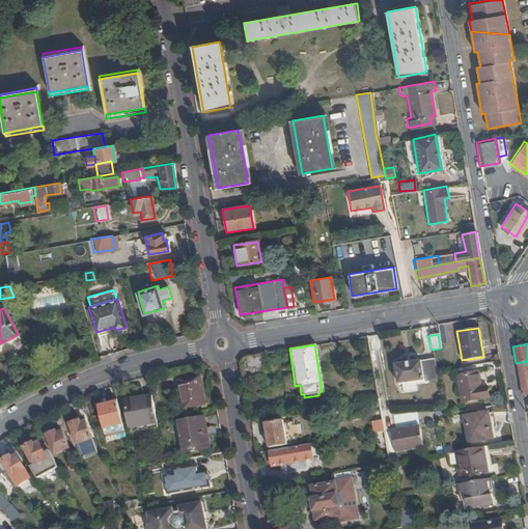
[(264,377),(259,354),(243,357),(238,363),(242,381),(264,377)]
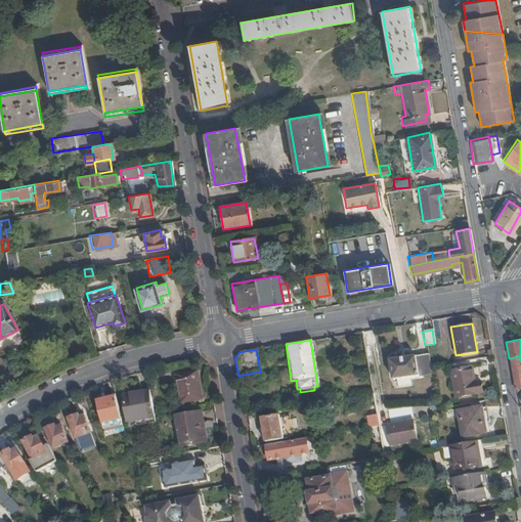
[(430,374),(429,367),(426,354),(388,360),(391,380),(430,374)]
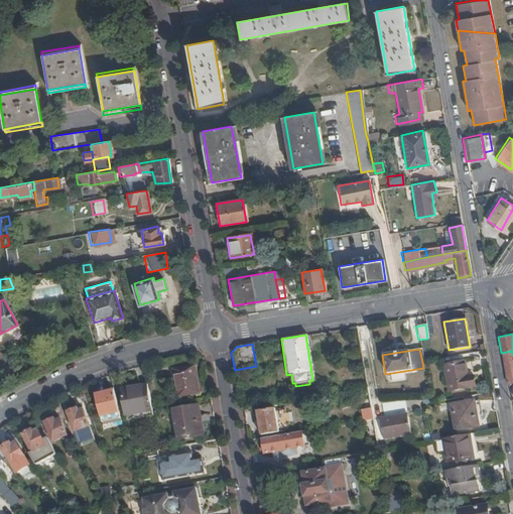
[(501,353),(506,382),(512,381),(512,354),(512,355),(511,351),(501,353)]
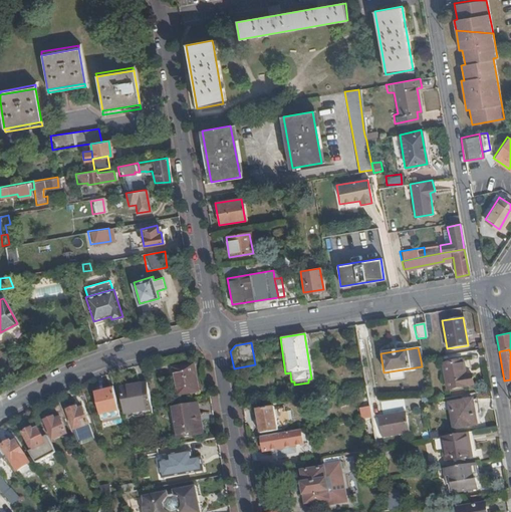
[(467,361),(461,362),(464,375),(470,375),(467,361)]
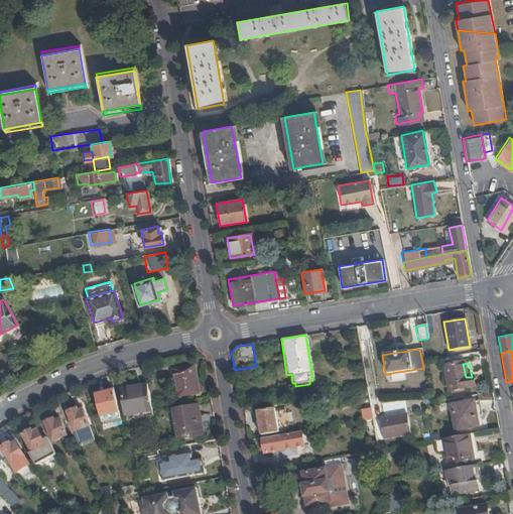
[(466,377),(463,364),(443,367),(447,391),(474,386),(472,377),(466,377)]
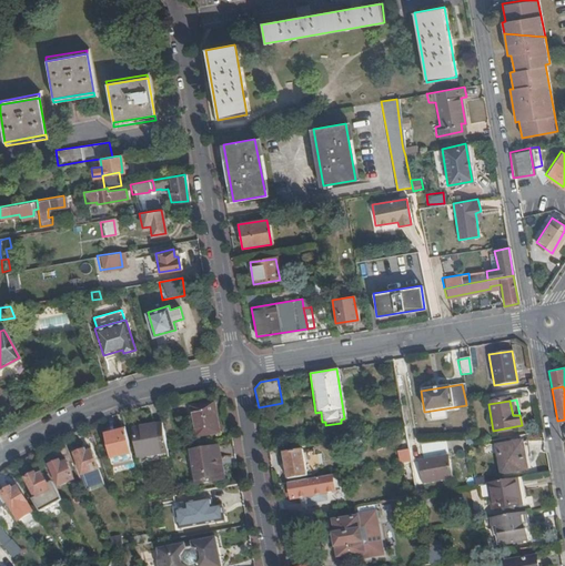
[(194,436),(218,433),(212,403),(189,407),(194,436)]
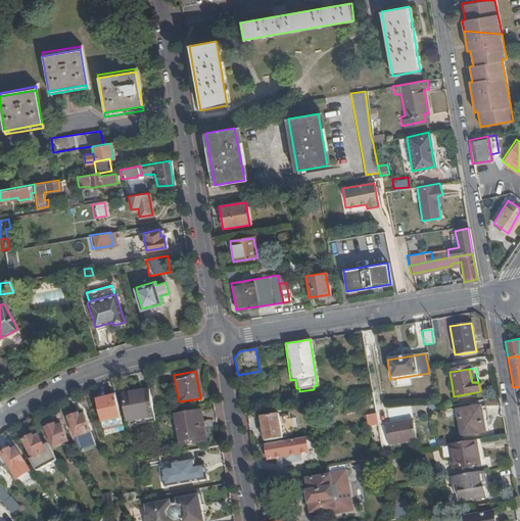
[(147,388),(128,391),(129,401),(123,403),(126,422),(152,418),(151,414),(147,388)]
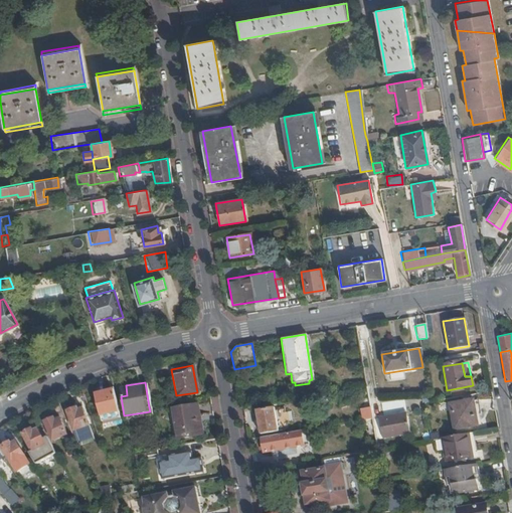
[(117,412),(112,390),(94,394),(99,415),(100,415),(117,412)]
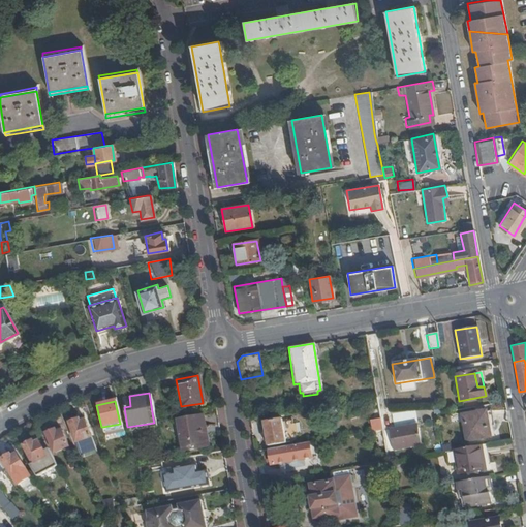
[(485,426),(483,411),(462,415),(466,439),(487,436),(485,426)]
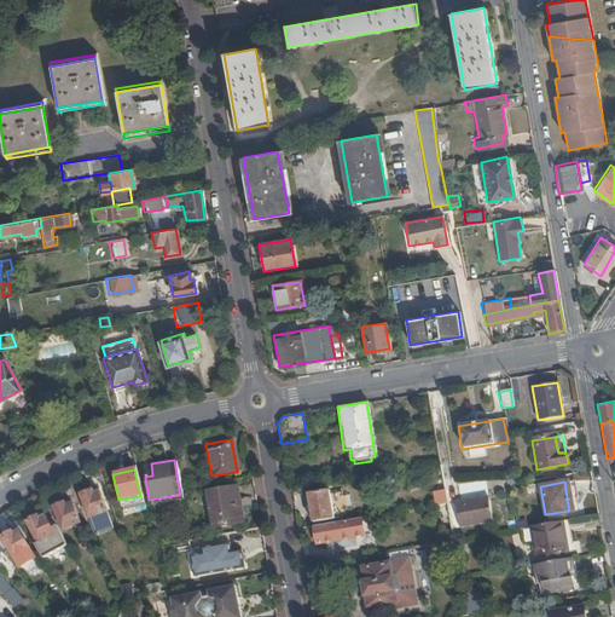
[(103,511),(96,488),(80,492),(87,517),(103,511)]
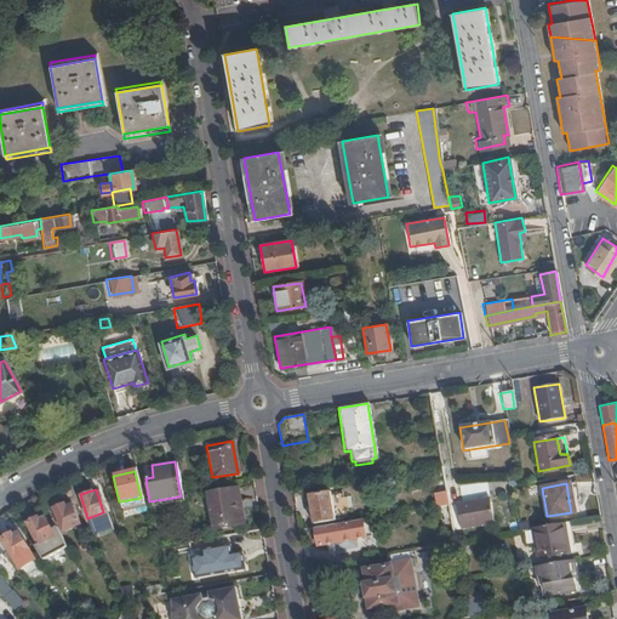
[(212,531),(240,524),(234,489),(206,494),(212,531)]
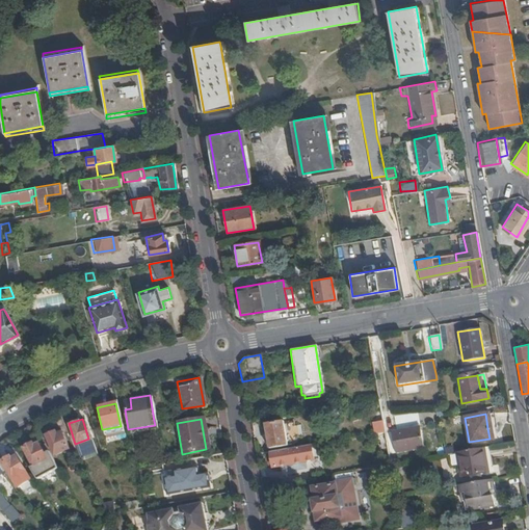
[(371,422),(373,434),(382,433),(380,420),(371,422)]
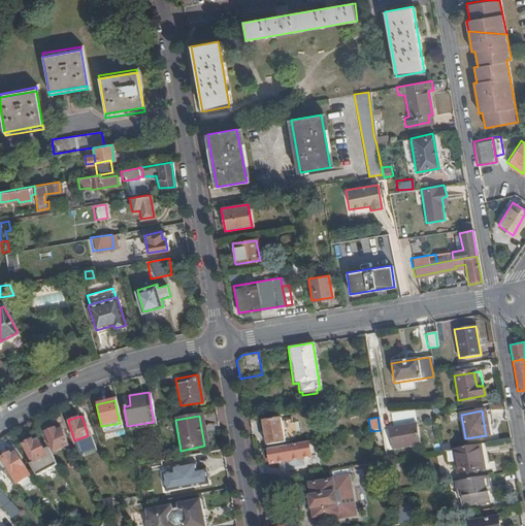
[(283,441),(279,418),(261,421),(265,445),(283,441)]
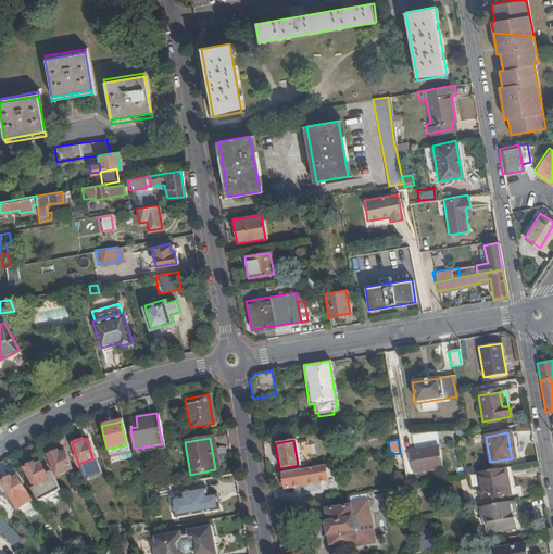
[(126,445),(108,449),(110,462),(129,457),(126,445)]
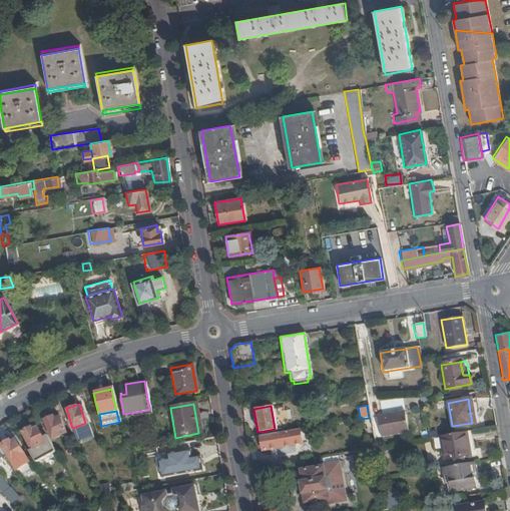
[(395,414),(395,412),(378,415),(380,435),(407,431),(404,413),(395,414)]
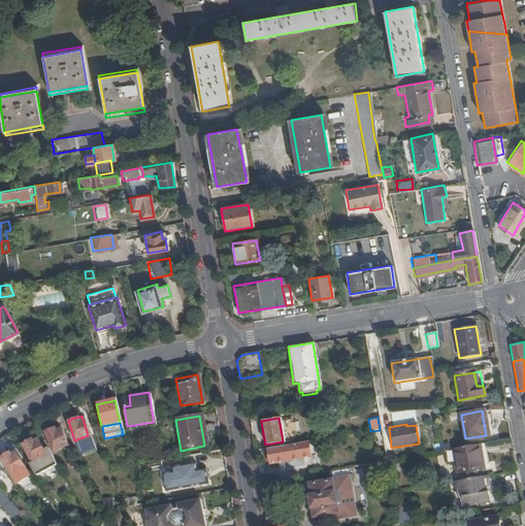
[(66,445),(58,425),(44,431),(53,450),(66,445)]
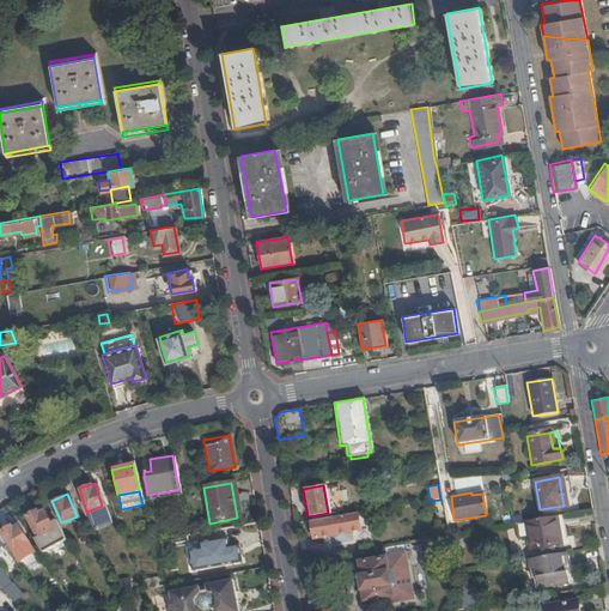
[(25,515),(35,536),(53,527),(44,513),(43,510),(36,514),(35,510),(25,515)]
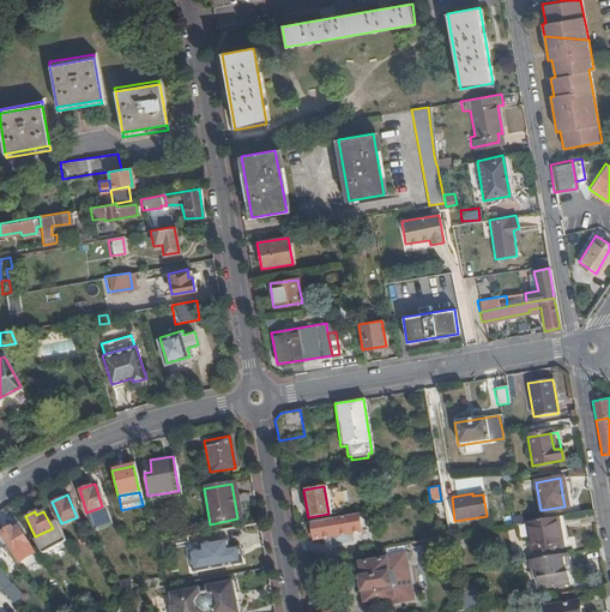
[(35,537),(31,539),(40,552),(64,539),(48,511),(44,514),(53,528),(35,537)]
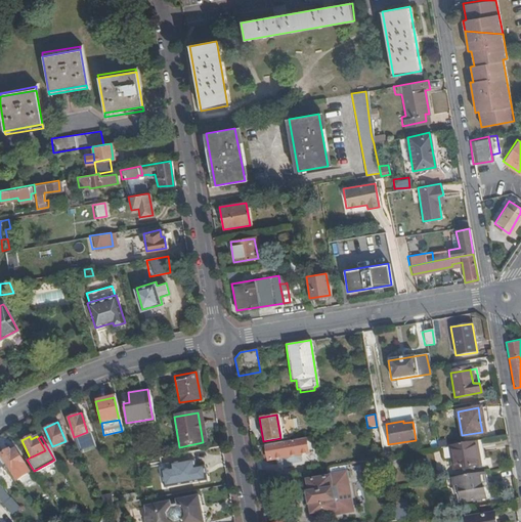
[(304,438),(263,445),(266,461),(278,459),(279,465),(299,462),(298,454),(306,453),(304,438)]
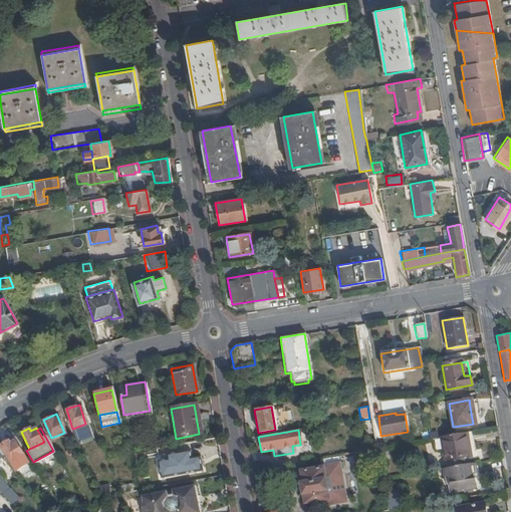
[(475,449),(472,432),(466,433),(469,450),(475,449)]
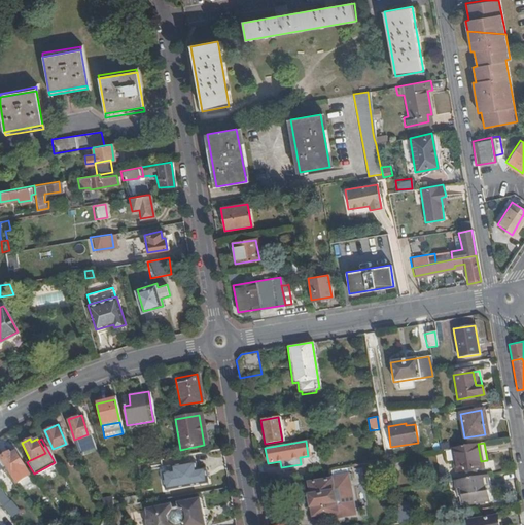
[(481,461),(478,444),(452,448),(455,473),(482,468),(481,461)]
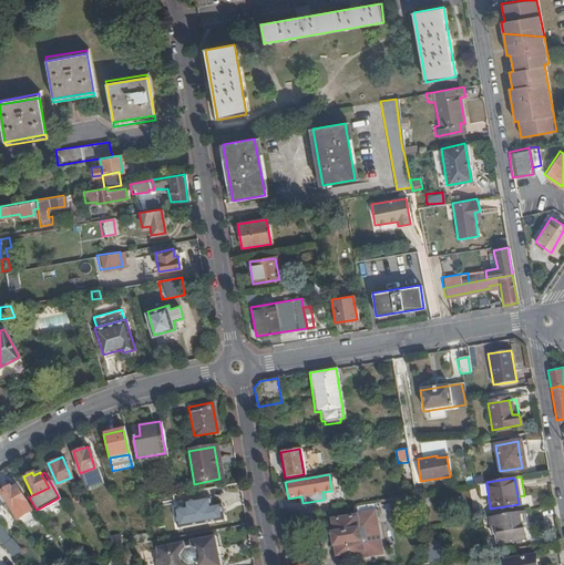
[(10,490),(8,486),(0,492),(17,516),(29,507),(16,486),(10,490)]
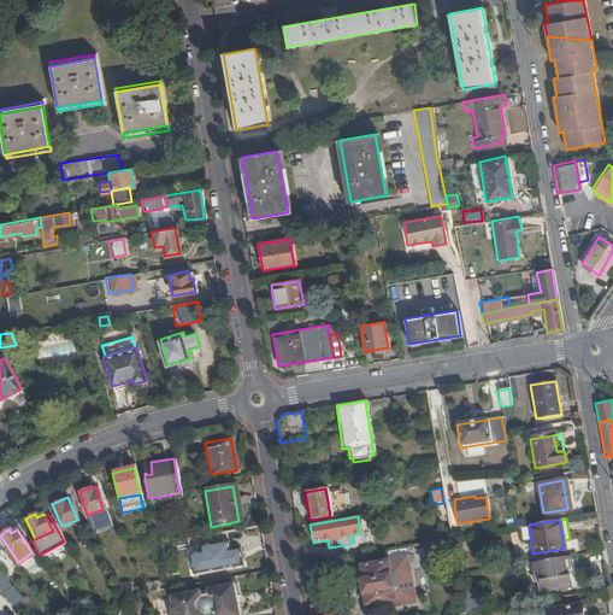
[(201,555),(189,557),(193,574),(242,566),(239,548),(229,550),(227,542),(200,546),(201,555)]
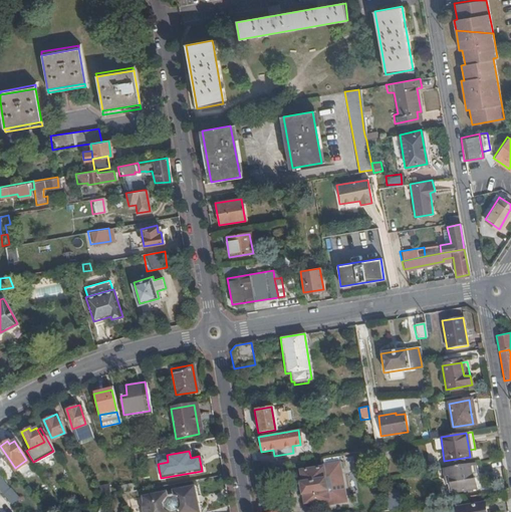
[(475,473),(474,463),(433,471),(435,486),(439,486),(440,495),(476,489),(474,478),(472,478),(469,479),(468,474),(472,474),(475,473)]
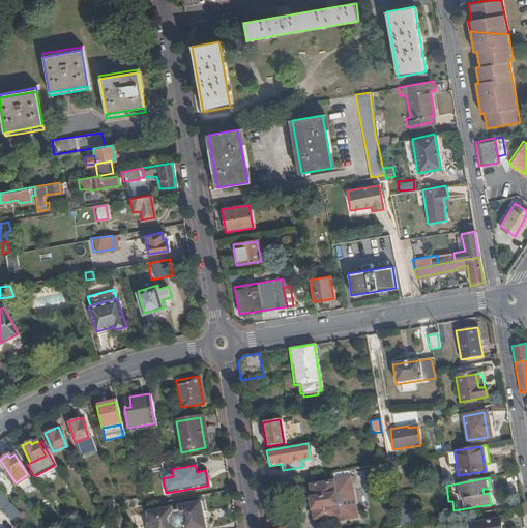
[(338,510),(333,482),(310,486),(312,499),(310,499),(312,510),(322,508),(323,512),(338,510)]
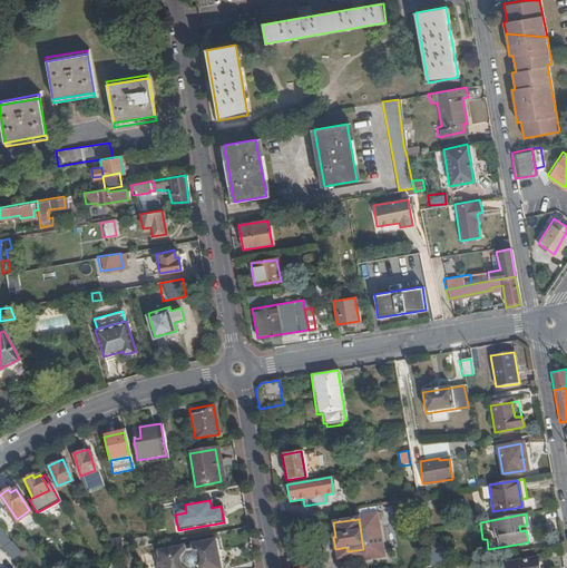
[(0,548),(6,556),(15,549),(0,532),(0,548)]
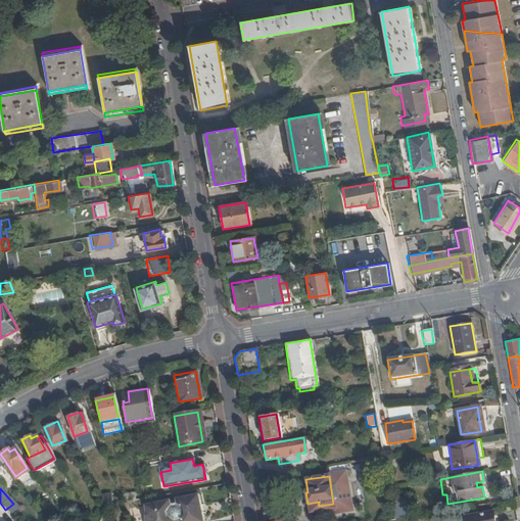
[(119,495),(120,503),(134,500),(133,492),(119,495)]
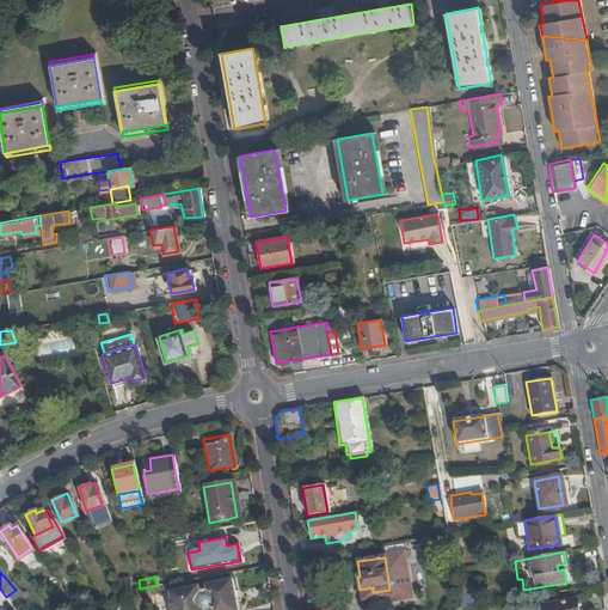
[(214,609),(214,608),(221,608),(221,609),(238,609),(231,578),(178,587),(179,597),(177,601),(178,608),(180,609),(214,609)]
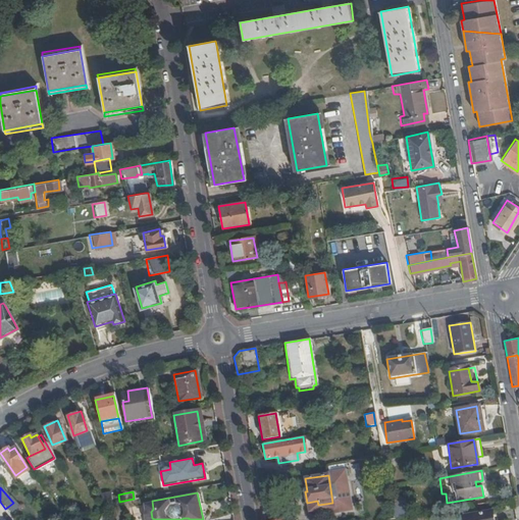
[(100,503),(109,502),(108,494),(99,495),(100,503)]
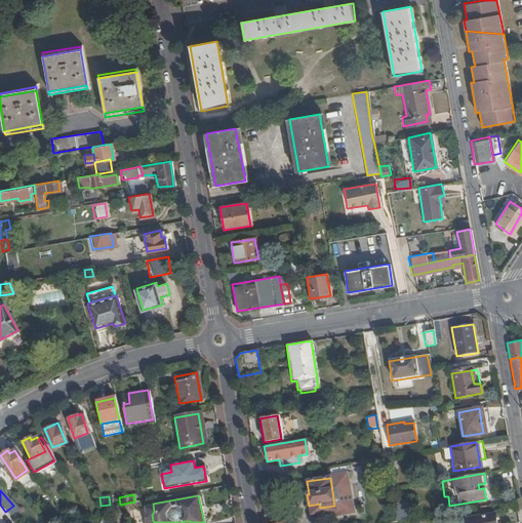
[(495,522),(494,514),(466,518),(466,522),(495,522)]
